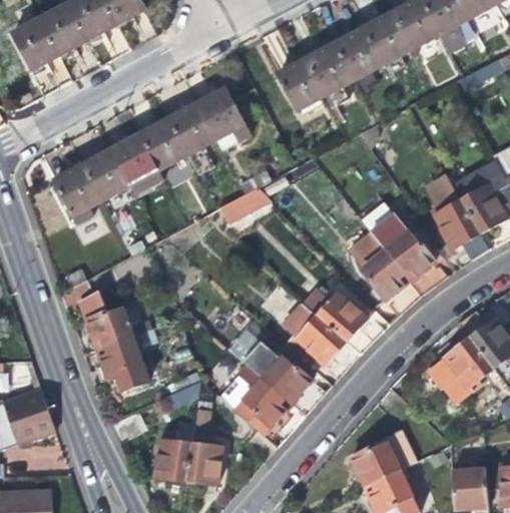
[(101,32),(116,24),(103,0),(78,0),(70,5),(88,39),(101,32)]
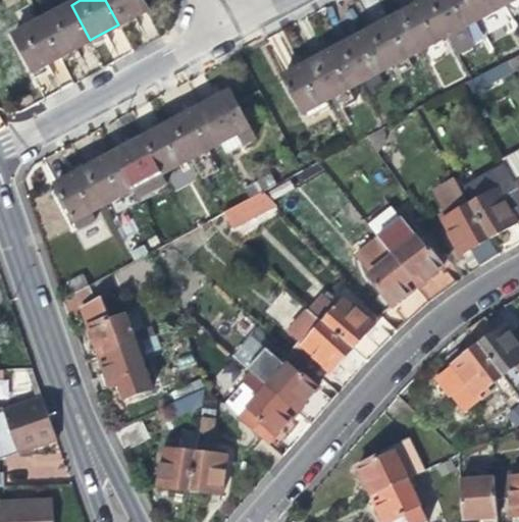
[(144,0),(105,0),(118,24),(135,15),(149,8),(144,0)]
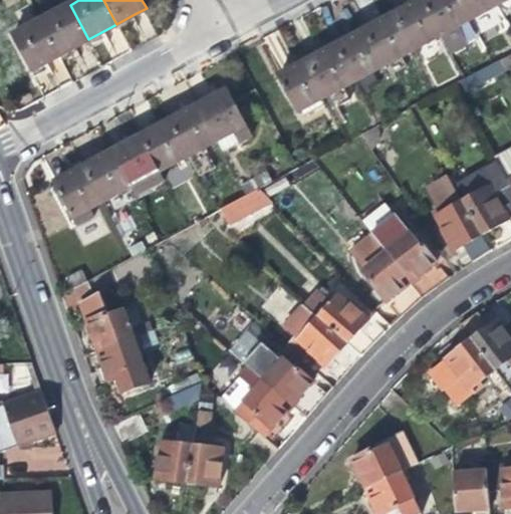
[(411,50),(438,35),(420,0),(419,0),(406,7),(392,15),(411,50)]
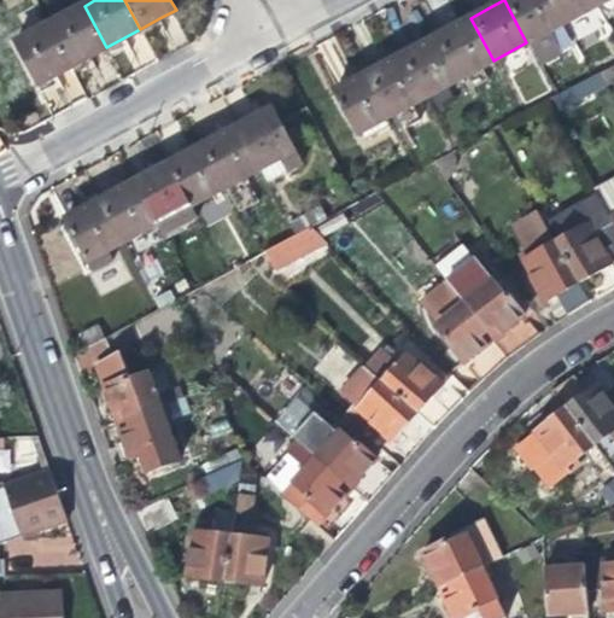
[(573,44),(562,23),(549,0),(504,0),(526,42),(537,63),(573,44)]
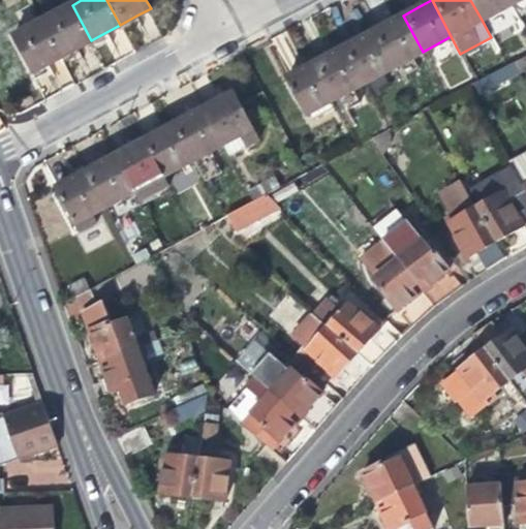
[(470,0),(482,20),(512,3),(509,0),(470,0)]
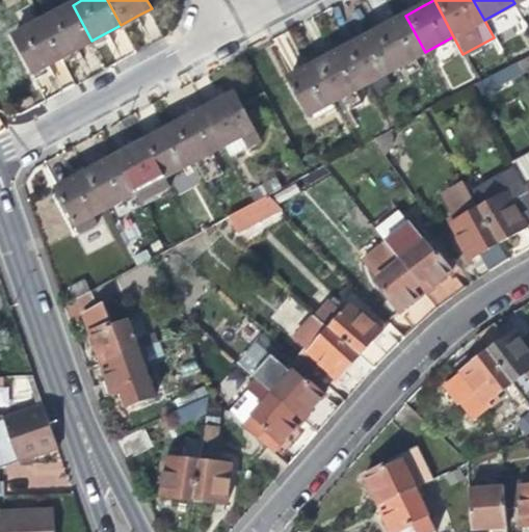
[(78,48),(91,41),(73,5),(42,22),(60,57),(78,48)]
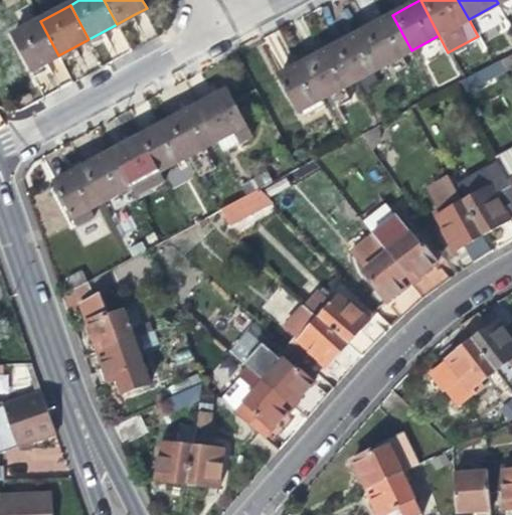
[(382,65),(411,50),(392,15),(376,23),(363,30),(382,65)]
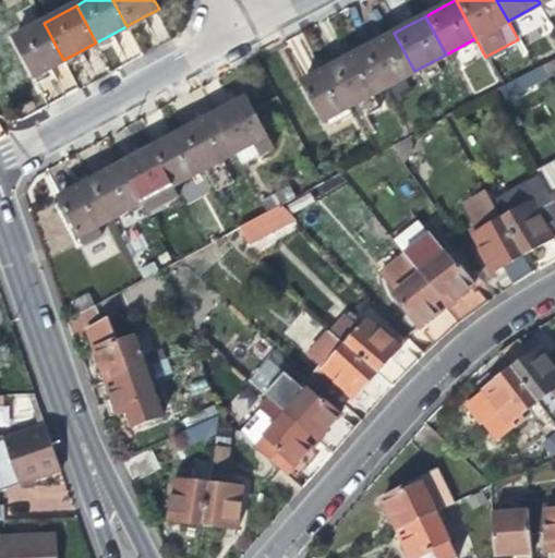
[(47,70),(63,60),(44,23),(12,40),(33,77),(47,70)]
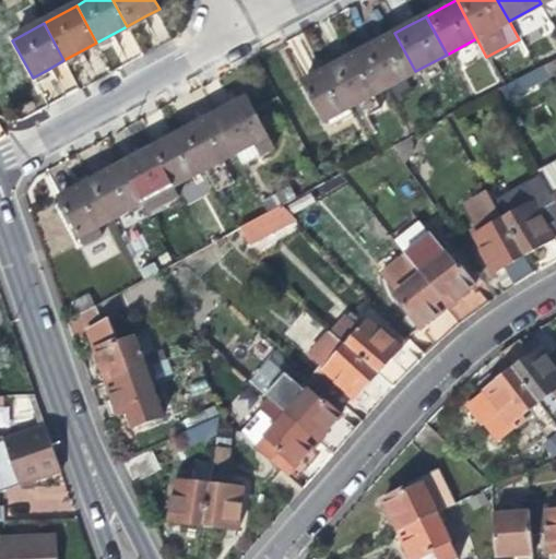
[(383,88),(415,71),(394,33),(379,40),(363,50),(383,88)]
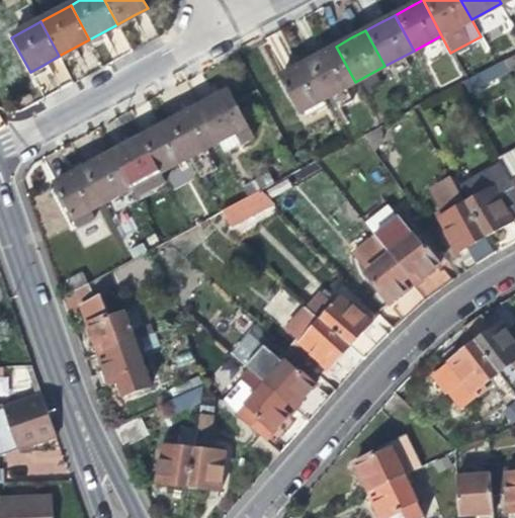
[(343,88),(355,82),(336,47),(322,54),(308,62),(327,97),(334,109),(349,101),(343,88)]
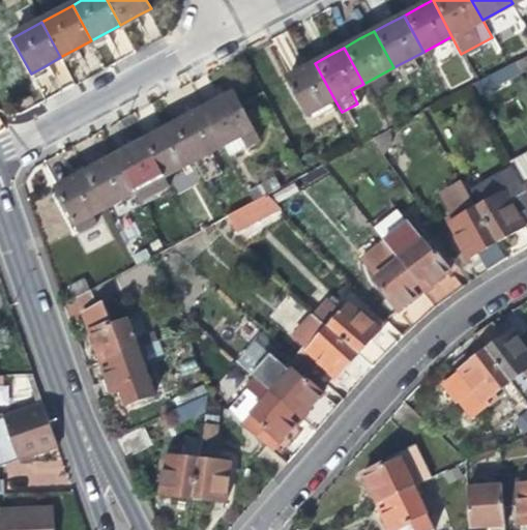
[(526,54),(514,62),(520,72),(520,74),(526,69),(526,54)]
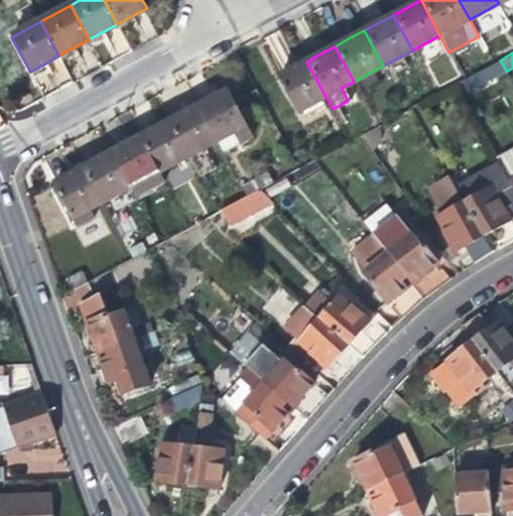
[(467,91),(506,71),(500,60),(494,63),(466,79),(464,80),(462,81),(467,91)]
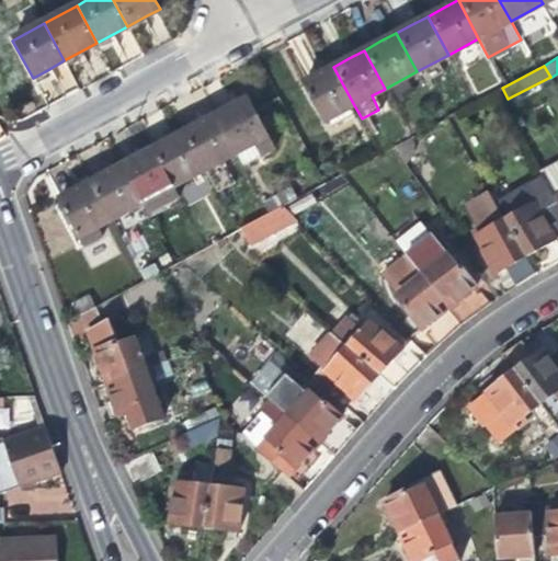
[(322,122),(354,105),(333,67),(318,75),(302,83),(322,122)]
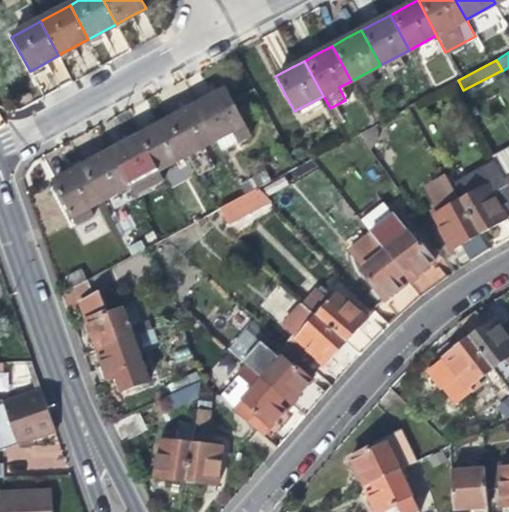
[(211,98),(197,105),(215,139),(220,150),(251,134),(227,89),(211,98)]
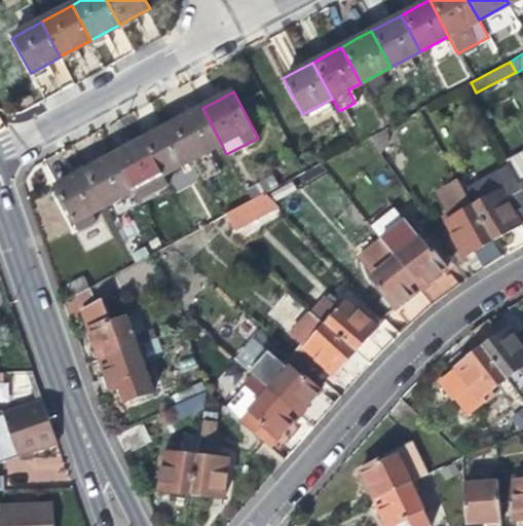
[(207,150),(221,143),(202,108),(188,116),(173,124),(191,159),(202,180),(218,171),(207,150)]
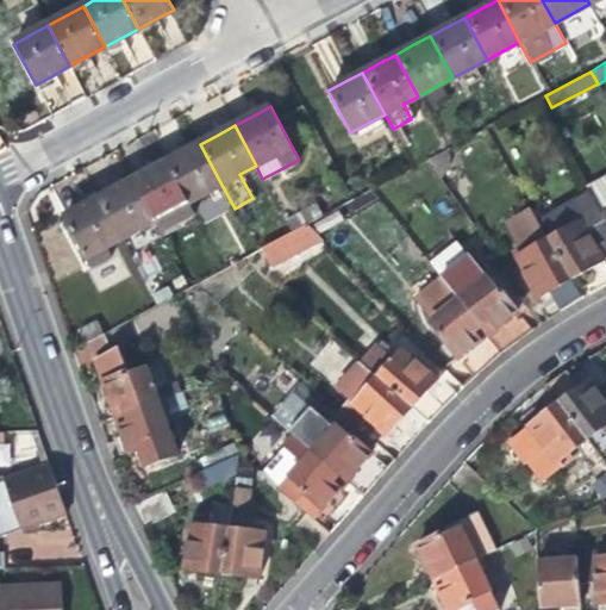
[(187,203),(222,185),(200,144),(186,153),(166,163),(187,203)]
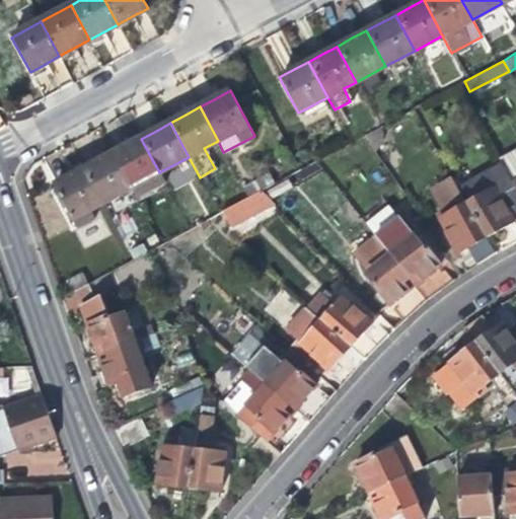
[(166,187),(159,172),(141,139),(125,147),(111,154),(130,189),(136,202),(166,187)]
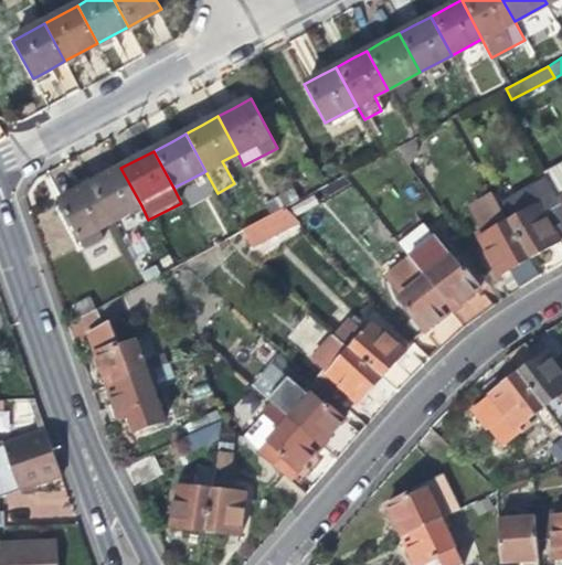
[(109,223),(141,205),(120,168),(105,177),(89,184),(109,223)]
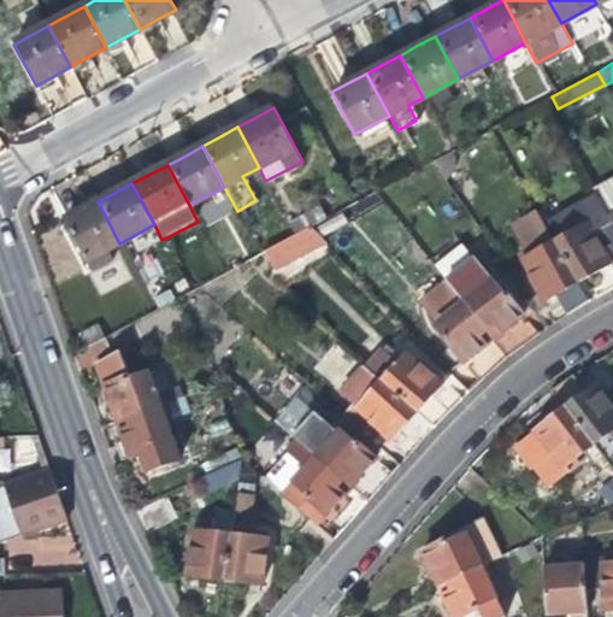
[(612,189),(597,198),(608,216),(612,212),(612,189)]
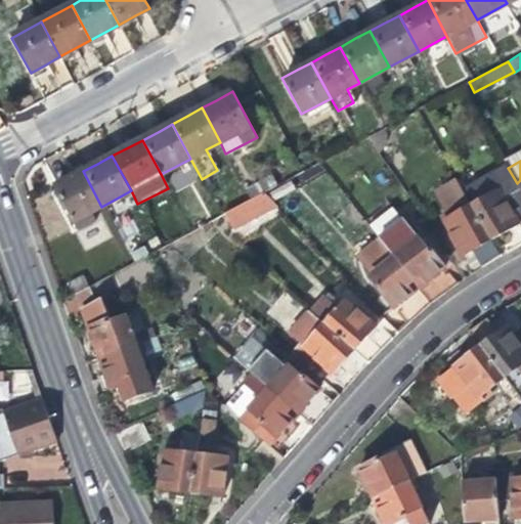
[(507,166),(463,190),(490,239),(512,228),(520,223),(520,191),(517,183),(508,168),(507,166)]
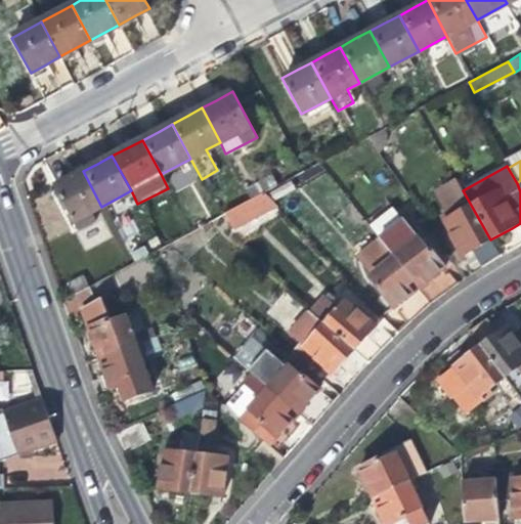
[(90,213),(101,207),(83,171),(71,178),(54,187),(77,231),(95,221),(90,213)]
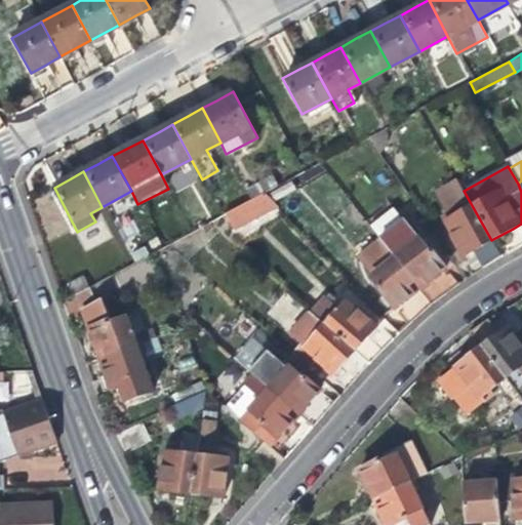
[(472,250),(491,240),(464,191),(460,186),(442,196),(449,210),(442,215),(453,235),(451,236),(462,255),(472,250)]
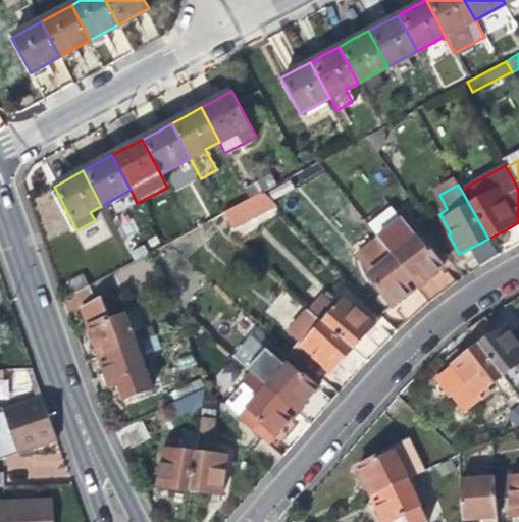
[(274,205),(261,192),(249,199),(223,212),(231,226),(274,205)]
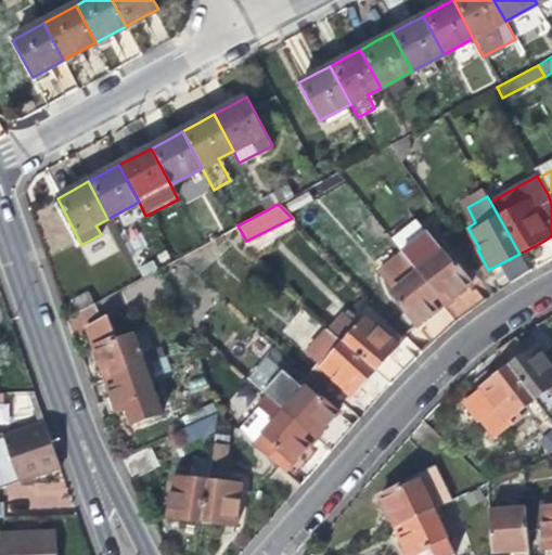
[(390,237),(401,250),(425,232),(414,219),(390,237)]
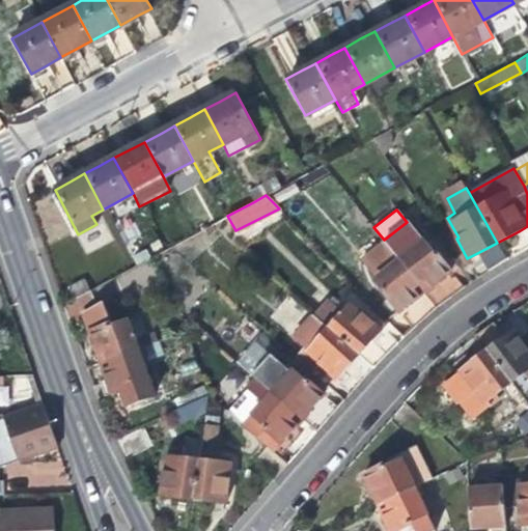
[(407,222),(384,240),(436,305),(448,297),(460,288),(447,274),(450,271),(437,253),(434,255),(407,222)]
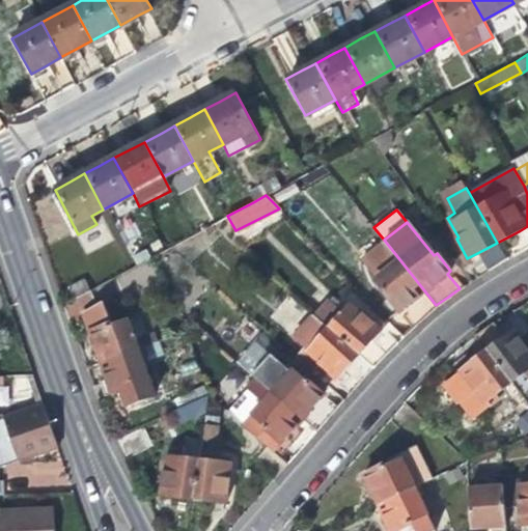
[(359,259),(412,327),(424,315),(436,305),(384,240),(359,259)]
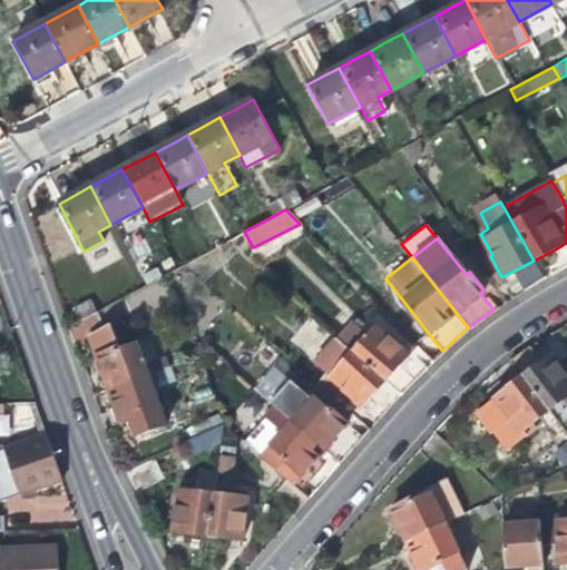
[(544,278),(534,261),(512,272),(524,290),(534,284),(544,278)]
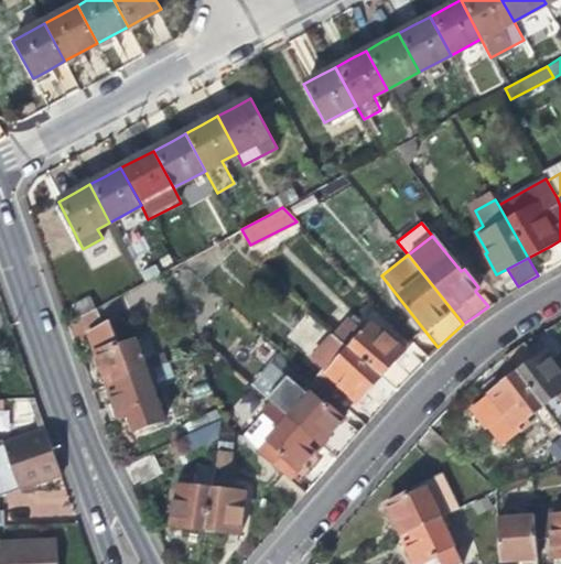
[(74,304),(81,316),(95,308),(97,306),(89,294),(74,304)]
